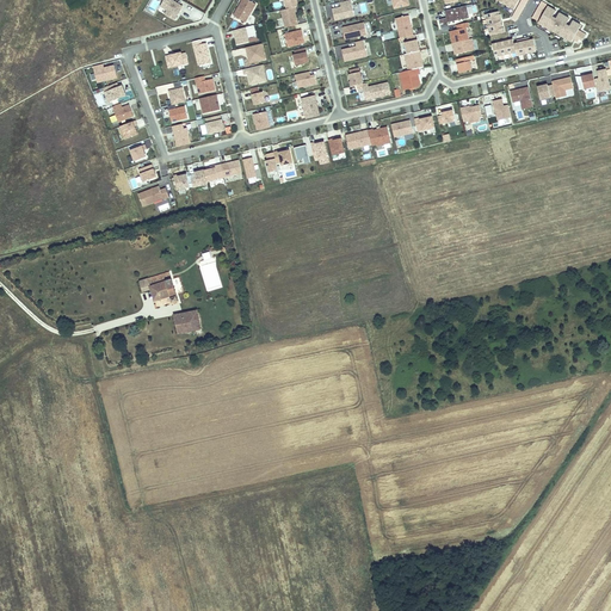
[(173,19),(181,6),(171,0),(162,0),(160,6),(166,10),(164,14),(173,19)]
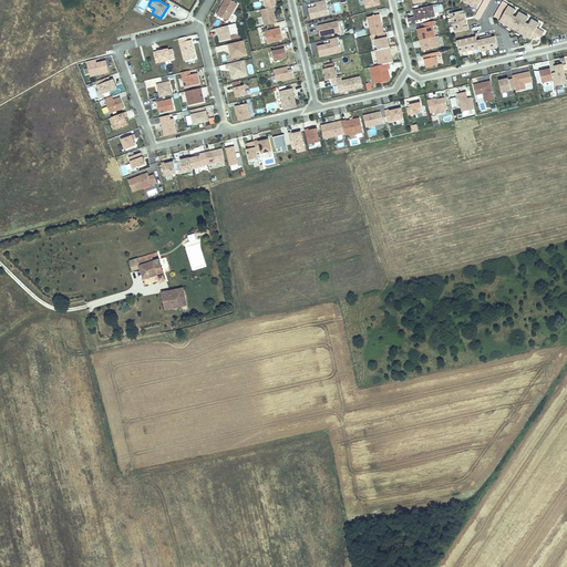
[(226,20),(236,3),(230,0),(223,0),(216,14),(226,20)]
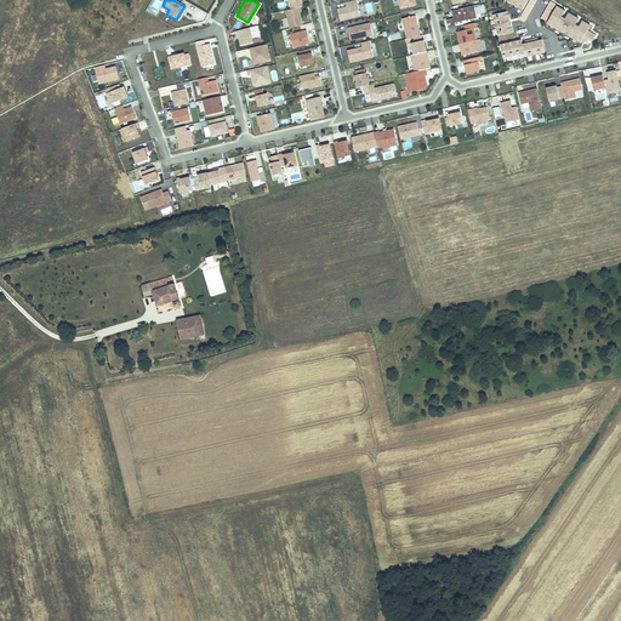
[(355,0),(349,0),(345,1),(346,6),(336,9),(340,20),(359,15),(355,0)]
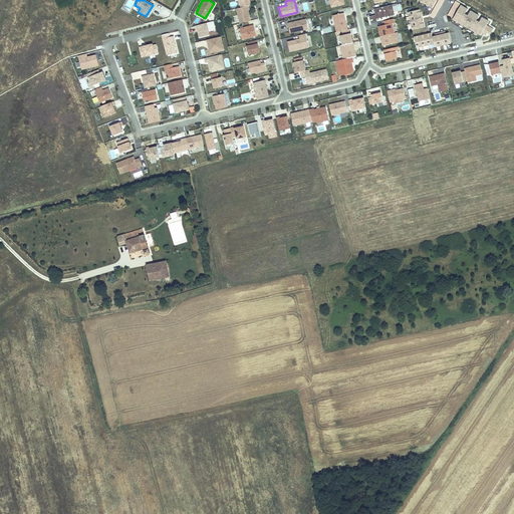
[(436,19),(444,0),(415,0),(432,8),(428,15),(436,19)]
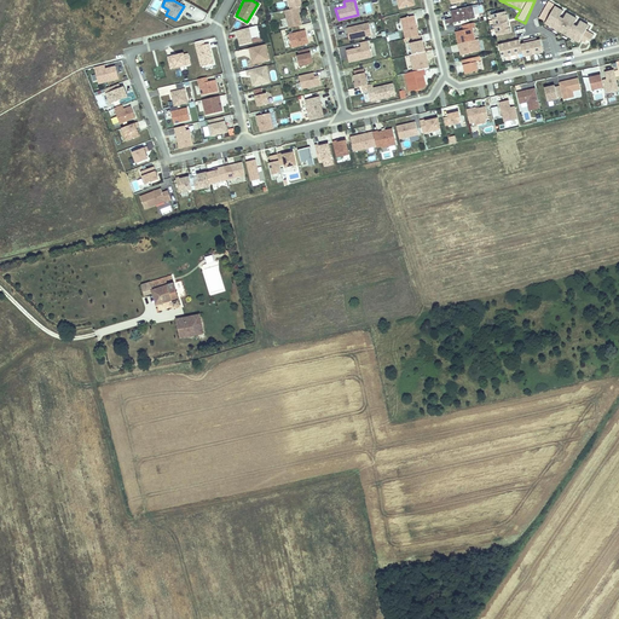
[(537,21),(578,45),(589,25),(548,3),(537,21)]
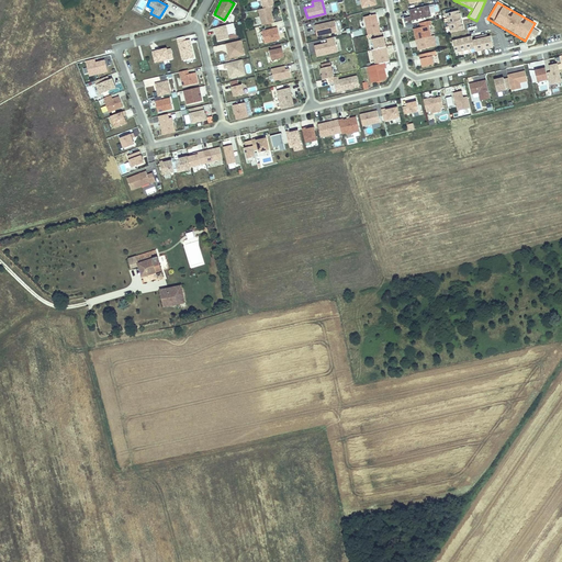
[(428,4),(407,9),(409,15),(403,18),(404,23),(411,22),(411,20),(430,15),(428,4)]
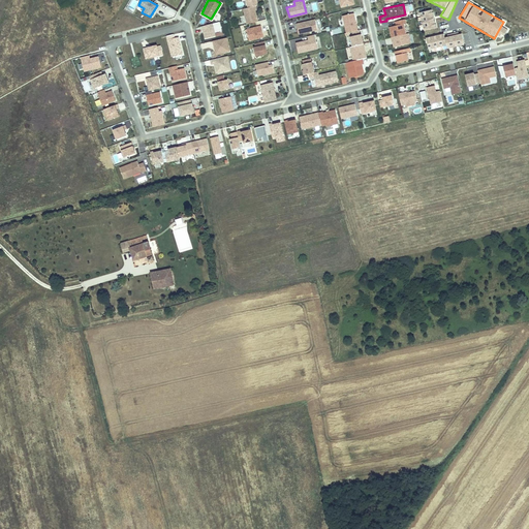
[(256,21),(254,10),(255,9),(254,5),(247,7),(242,8),(246,24),(256,21)]
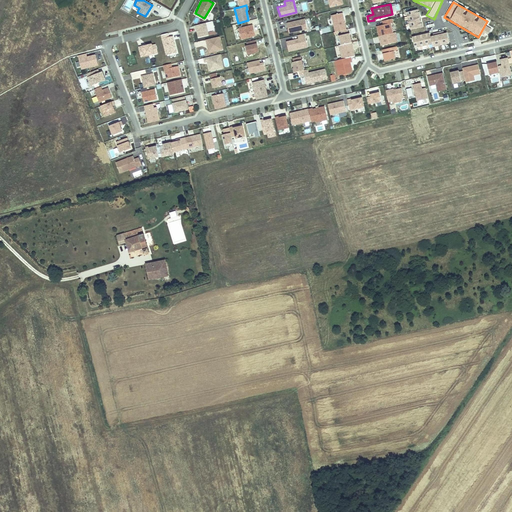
[(407,21),(410,31),(422,28),(417,10),(404,13),(406,21),(407,21)]
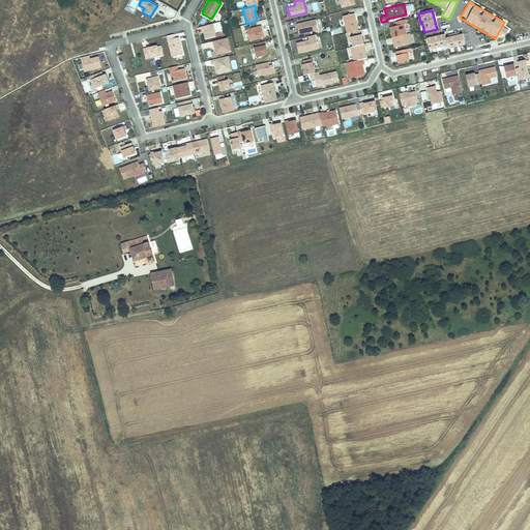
[(357,30),(353,12),(342,16),(346,32),(352,31),(357,30)]
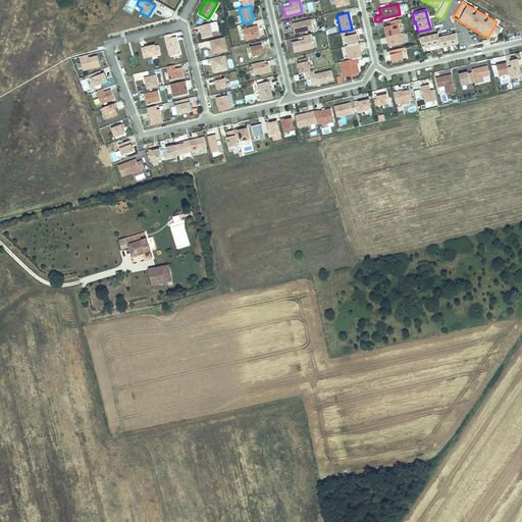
[(312,29),(310,18),(292,23),(294,33),(312,29)]
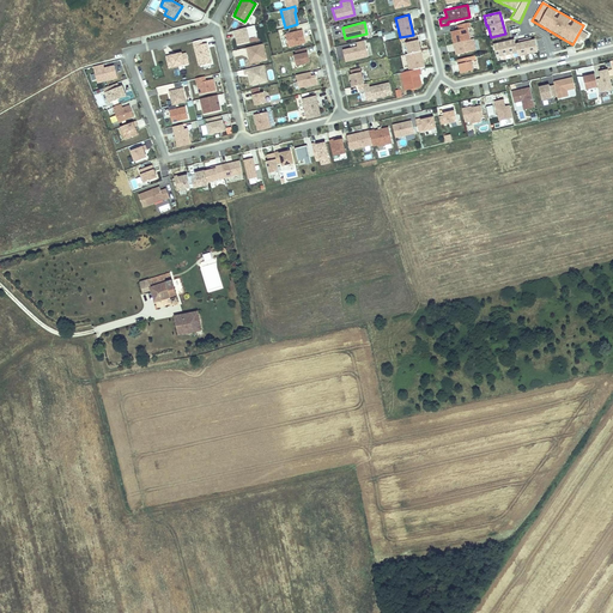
[(468,38),(466,26),(469,26),(468,22),(456,24),(457,29),(451,30),(451,32),(450,32),(453,42),(468,38)]
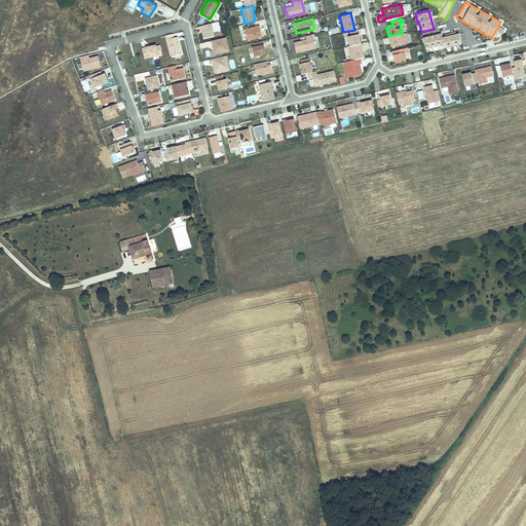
[(219,31),(217,22),(199,26),(202,38),(213,36),(212,32),(219,31)]
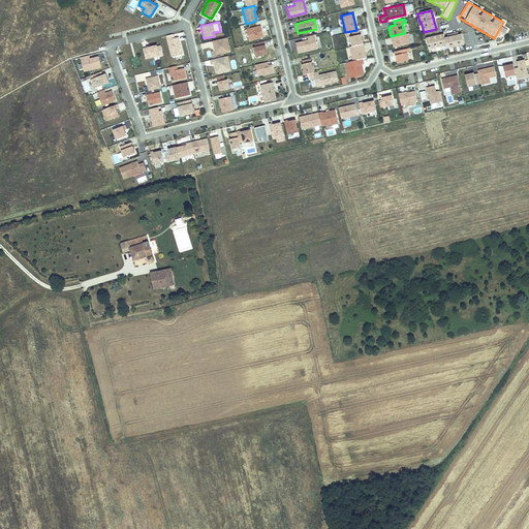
[(248,40),(262,36),(260,25),(245,29),(248,40)]
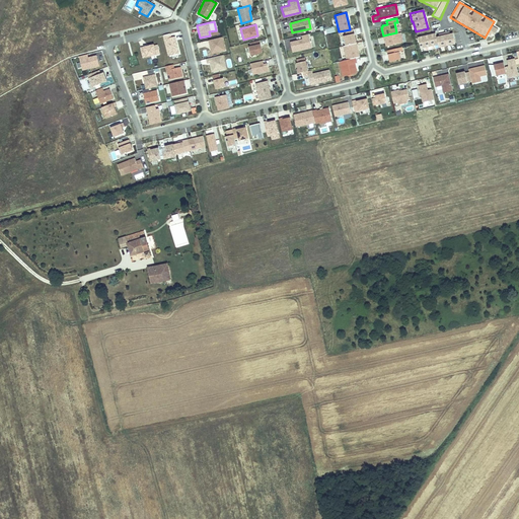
[(494,39),(498,28),(492,25),(488,35),(494,39)]
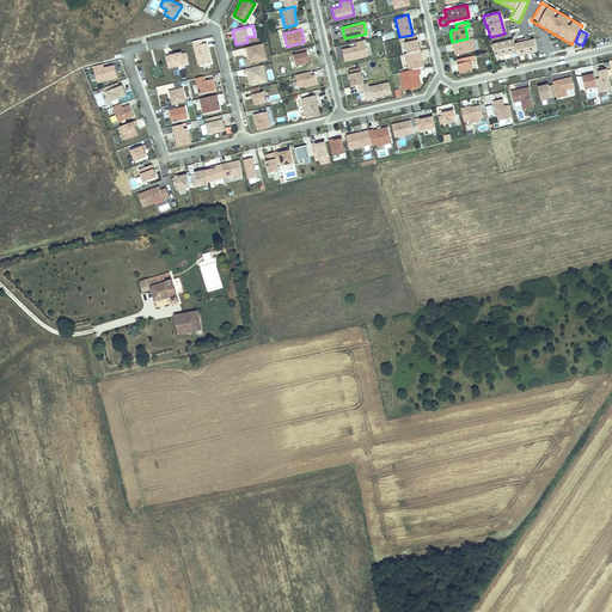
[(495,61),(538,54),(534,36),(493,43),(495,61)]
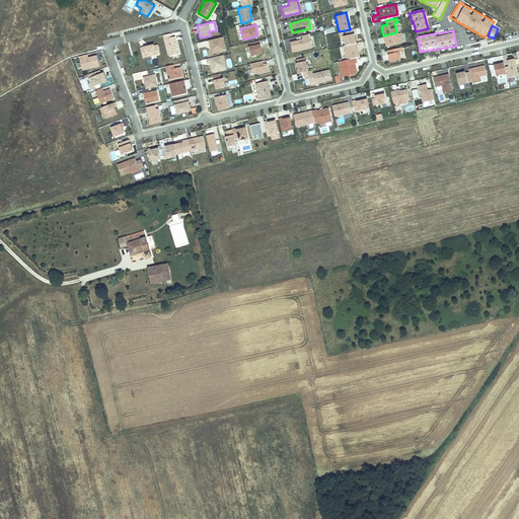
[(401,42),(399,31),(396,32),(383,35),(384,40),(385,42),(384,42),(385,46),(401,42)]
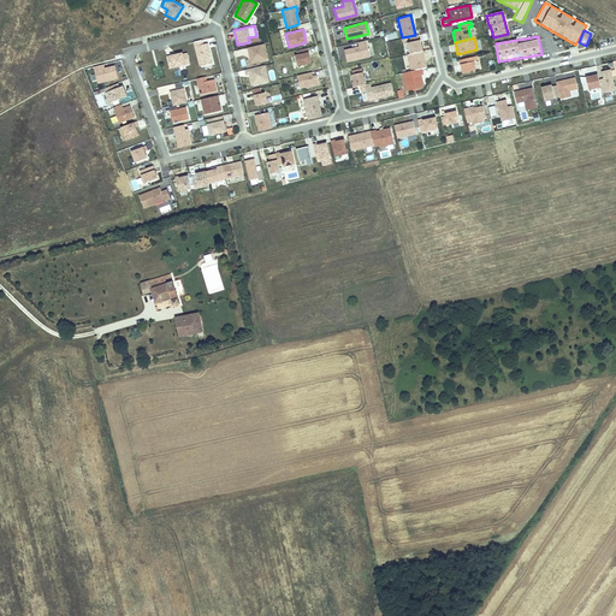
[(410,41),(407,42),(409,53),(421,51),(419,39),(418,40),(410,41)]
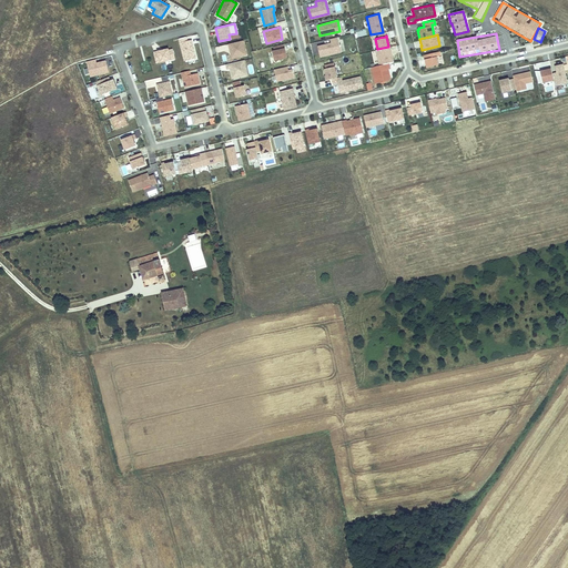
[(196,58),(191,40),(188,41),(186,37),(179,39),(184,61),(196,58)]
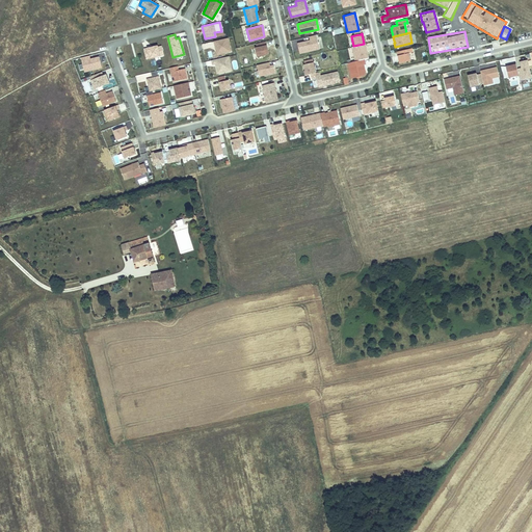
[(309,40),(296,43),(299,53),(319,48),(315,34),(308,35),(309,40)]
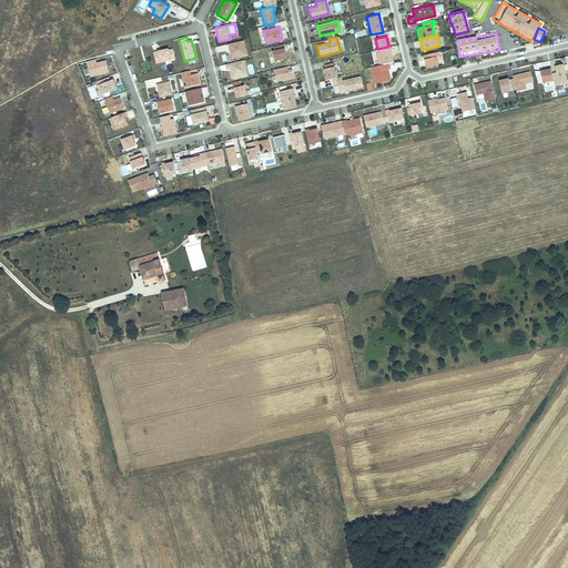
[(245,54),(242,40),(227,43),(231,58),(245,54)]
